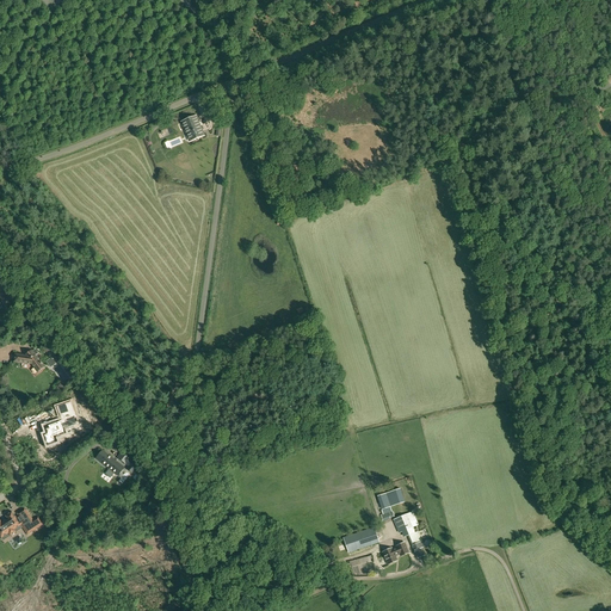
[(196,117),(183,122),(190,141),(203,135),(196,117)]
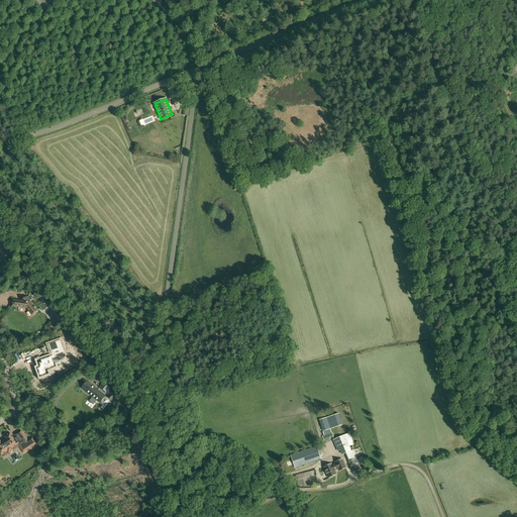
[(10,251),(2,255),(5,263),(13,259),(10,251)]
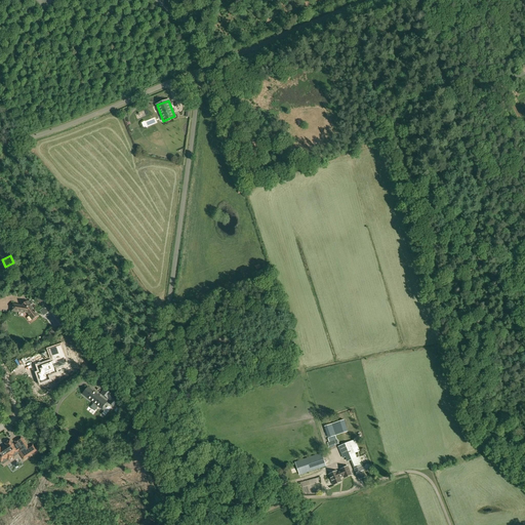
[(33,320),(38,316),(37,314),(34,309),(32,306),(33,304),(30,299),(22,306),(13,305),(12,311),(28,313),(33,320)]
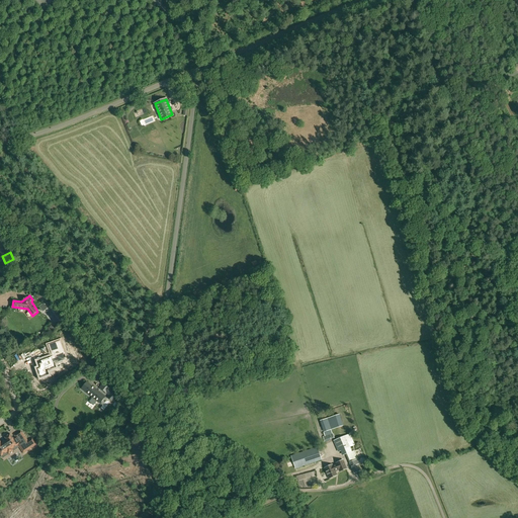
[(48,300),(38,307),(40,310),(42,309),(44,310),(51,305),(48,300)]
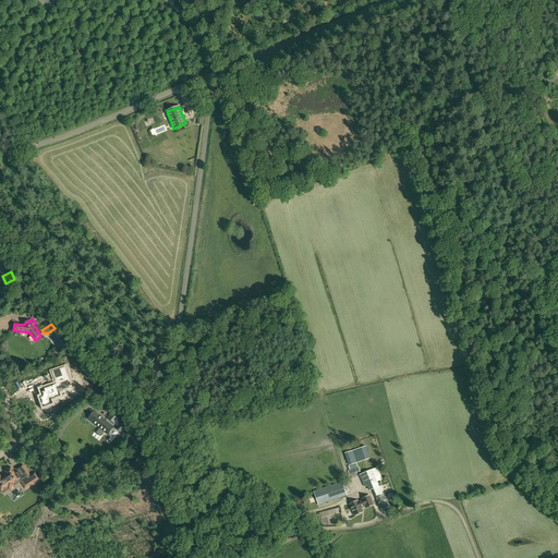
[(58,375),(53,376),(53,377),(49,378),(50,380),(49,380),(50,381),(38,386),(39,387),(38,388),(39,389),(40,392),(39,393),(43,404),(48,402),(46,396),(52,393),(51,389),(61,386),(64,385),(63,383),(67,381),(65,377),(67,377),(67,376),(68,376),(65,368),(59,371),(60,373),(59,373),(60,375),(58,375)]
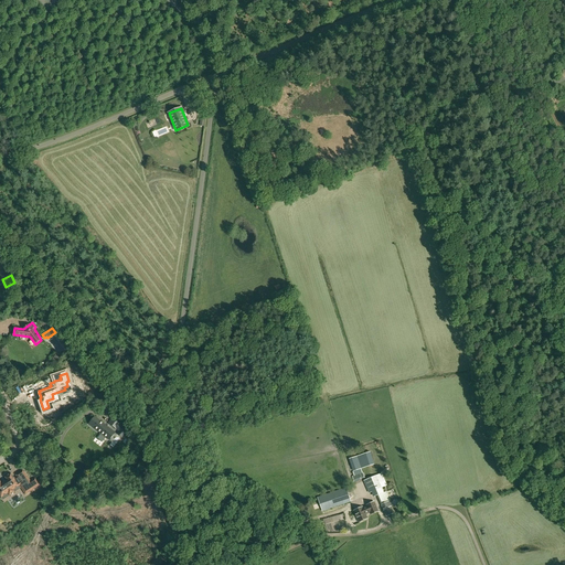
[(115,433),(107,427),(95,417),(89,424),(109,440),(115,433)]
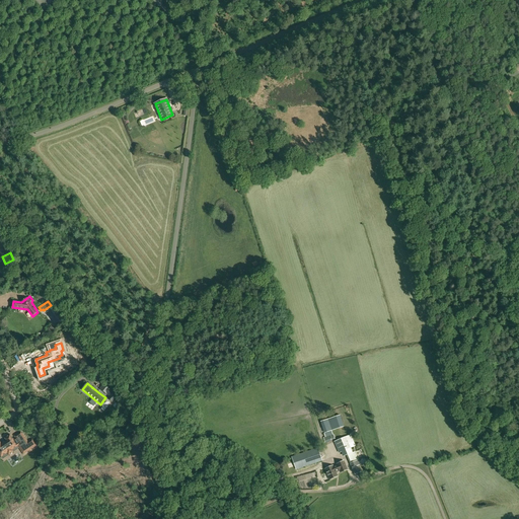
[(113,392),(109,390),(110,388),(104,383),(100,388),(106,393),(109,396),(108,398),(113,401),(114,399),(120,403),(123,400),(118,396),(119,395),(114,392),(113,392)]
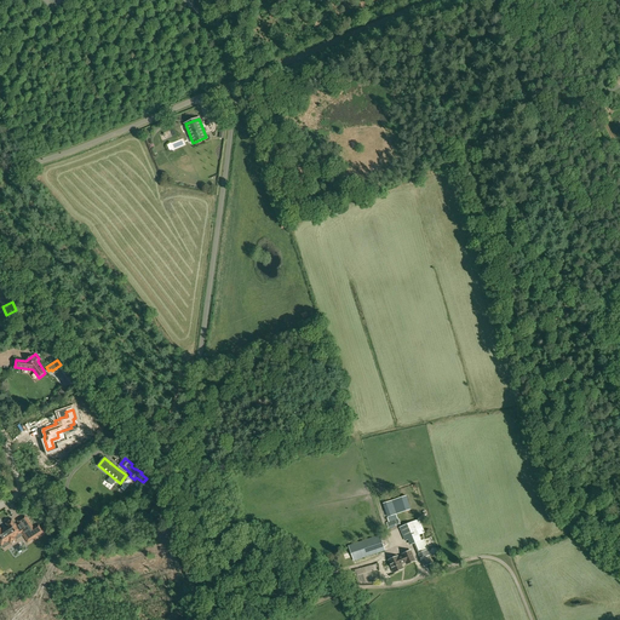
[(408,495),(385,504),(389,517),(413,510),(408,495)]
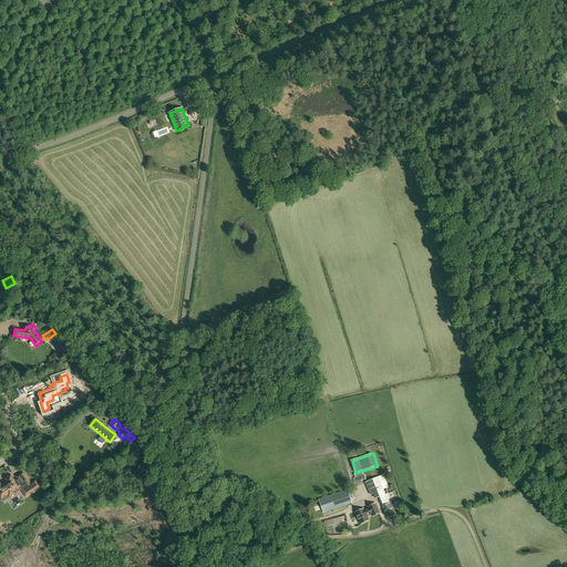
[(14,494),(13,492),(20,487),(26,496),(40,486),(35,480),(31,483),(28,478),(28,480),(23,472),(16,476),(17,478),(16,480),(14,480),(11,475),(4,478),(7,482),(1,485),(0,483),(0,497),(0,498),(1,500),(8,495),(10,497),(14,494)]
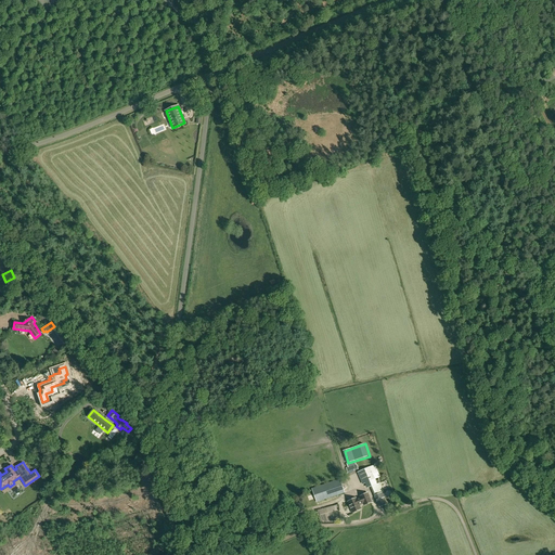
[(365,483),(368,488),(370,487),(374,497),(374,495),(379,507),(388,504),(383,492),(379,483),(377,483),(373,475),(378,473),(375,464),(358,473),(362,485),(365,483)]
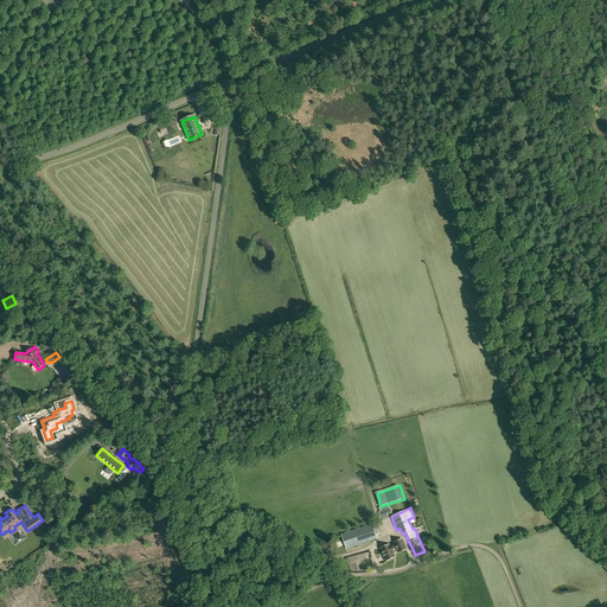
[(346,550),(377,540),(372,524),(342,535),(346,550)]
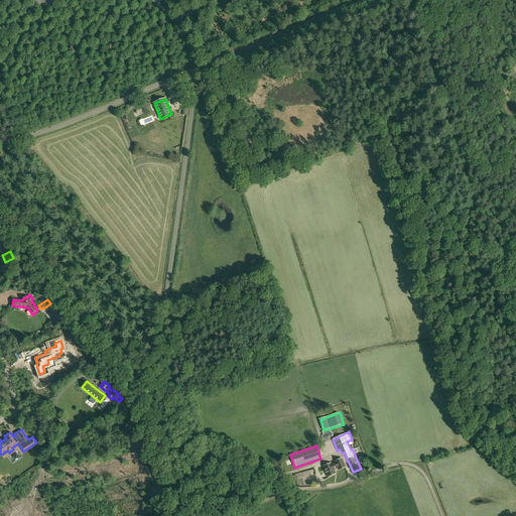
[(342,458),(334,462),(335,463),(332,464),(332,463),(323,467),(327,478),(336,474),(335,470),(338,469),(338,471),(346,467),(342,458)]
